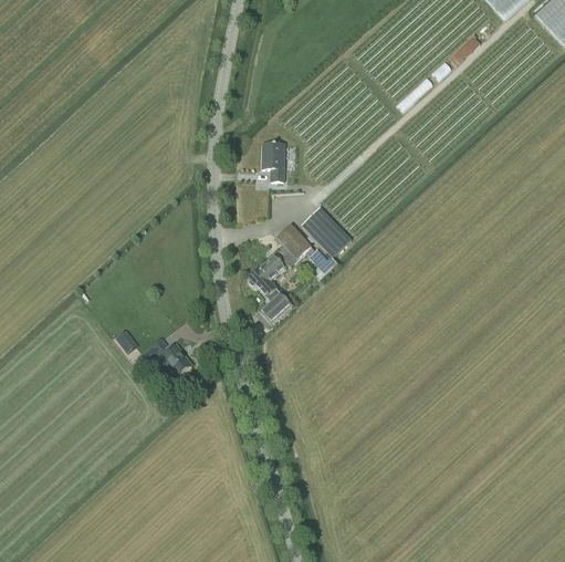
[(489,0),(505,18),(525,0),(489,0)]
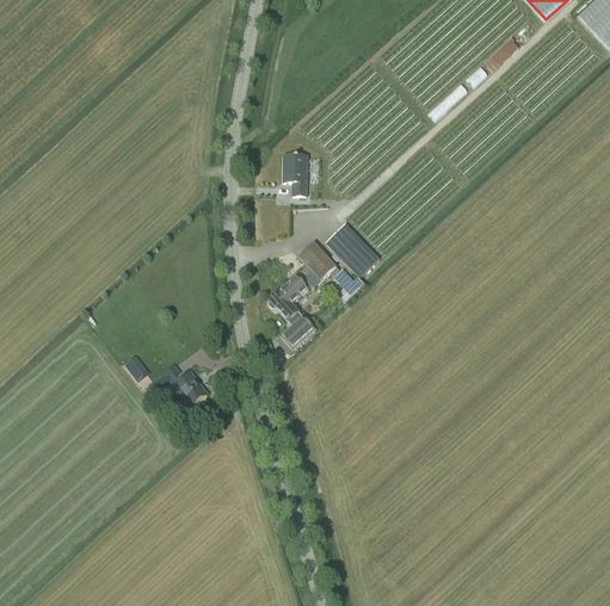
[(593,0),(579,13),(609,48),(609,0),(593,0)]
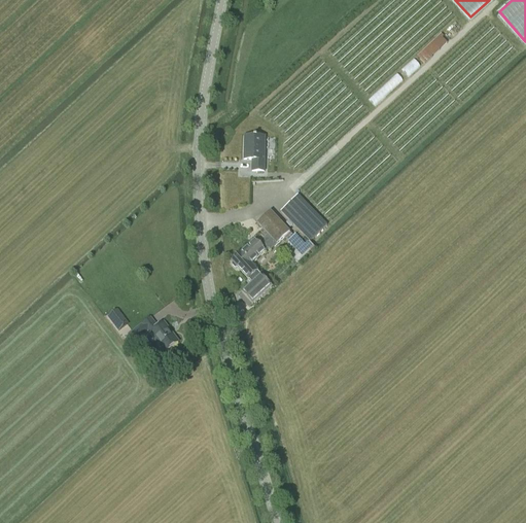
[(265,168),(265,154),(263,154),(263,133),(245,133),(245,157),(252,157),(252,168),(265,168)]
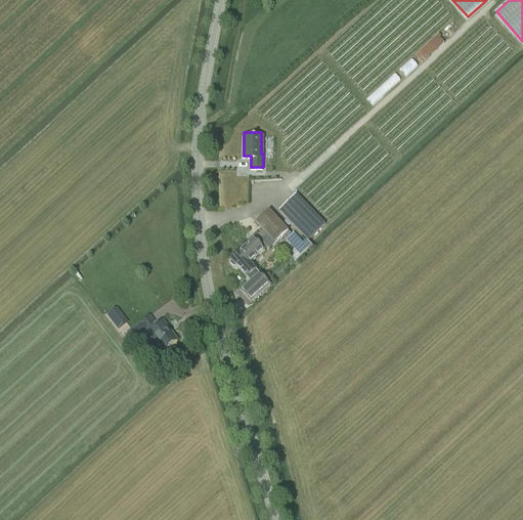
[(298,191),(280,208),(309,239),(327,222),(298,191)]
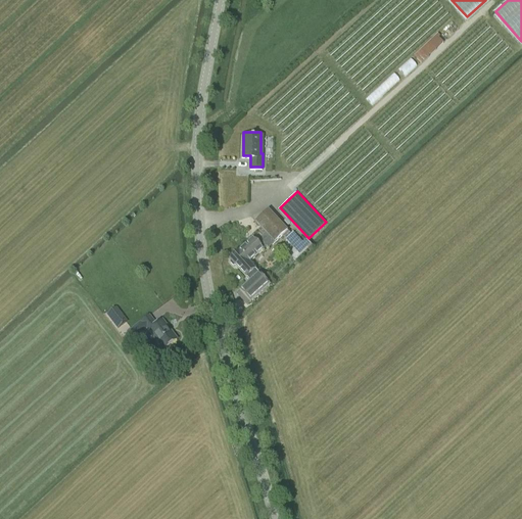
[(253,236),(240,248),(250,258),(250,260),(264,247),(264,246),(268,243),(270,245),(283,233),(288,228),(270,207),(256,219),(267,230),(257,239),(253,236)]
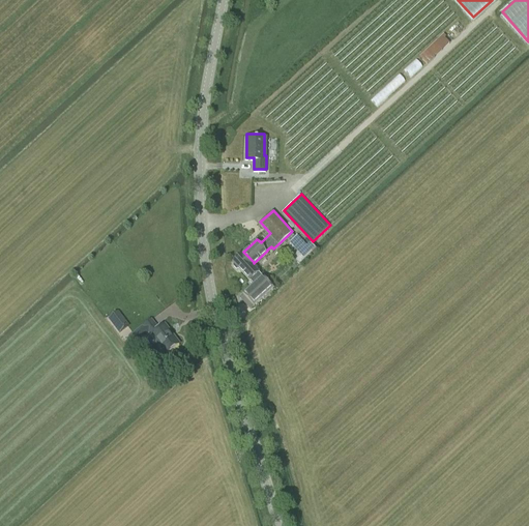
[(243,252),(234,260),(235,261),(235,263),(237,266),(240,265),(255,282),(243,291),(248,296),(245,299),(252,305),(255,303),(274,286),(254,263),(254,262),(243,252)]
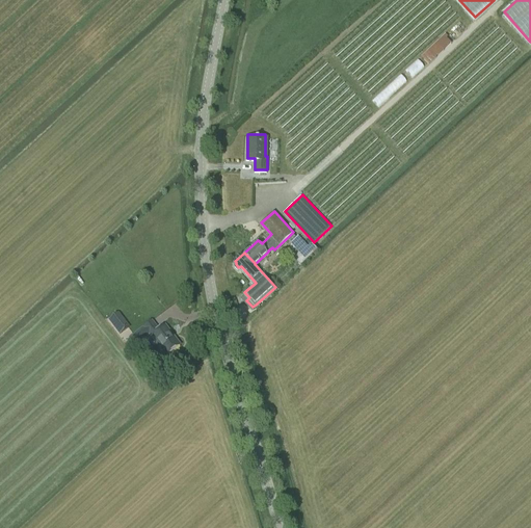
[(121,331),(129,323),(118,311),(110,317),(121,331)]
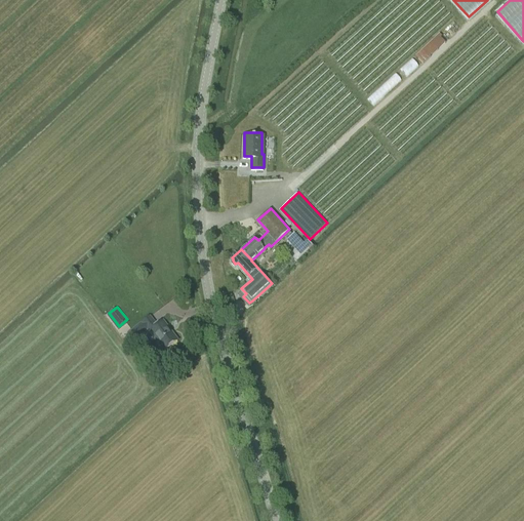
[(143,319),(144,321),(130,331),(134,337),(148,327),(150,329),(165,349),(178,338),(164,318),(159,322),(152,312),(143,319)]
